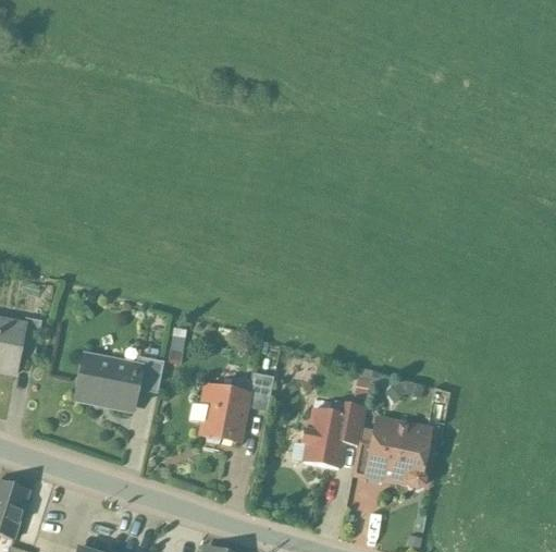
[(42,318),(26,315),(24,322),(26,322),(20,352),(35,355),(42,318)]
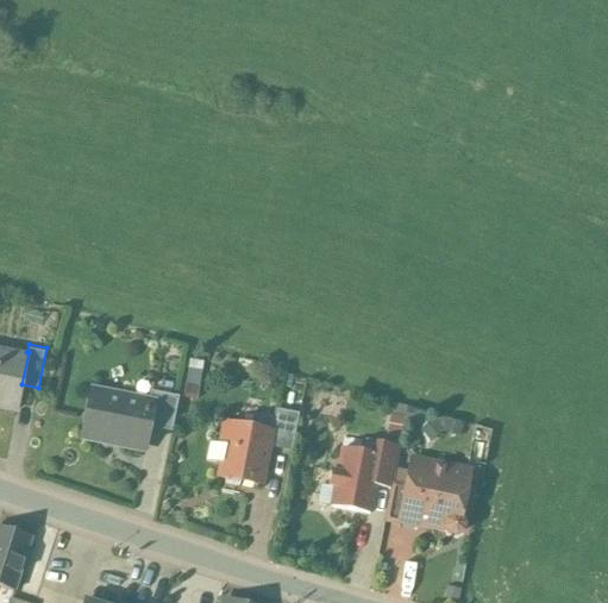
[(26,352),(0,346),(0,402),(18,406),(22,384),(29,352),(26,352)]
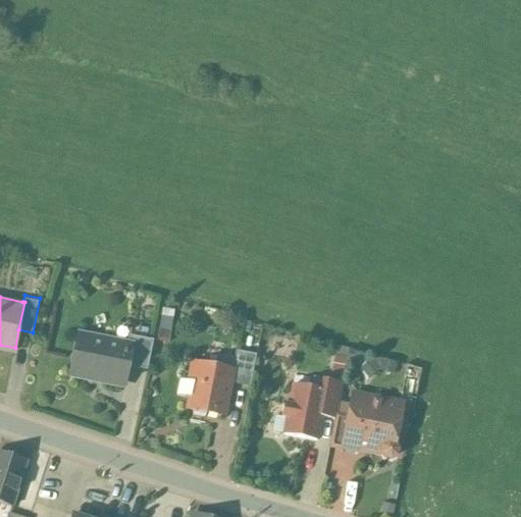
[(154,337),(129,331),(126,346),(128,347),(125,362),(148,366),(154,337)]
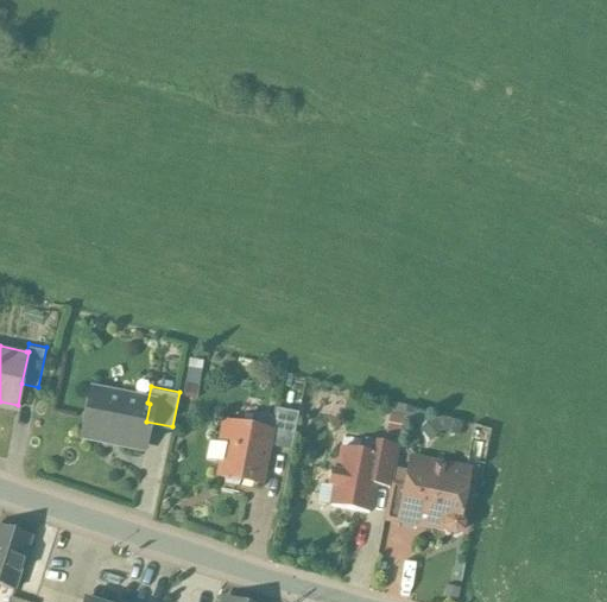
[(130,394),(92,387),(82,435),(103,438),(103,435),(141,443),(146,422),(150,404),(147,403),(128,399),(130,394)]
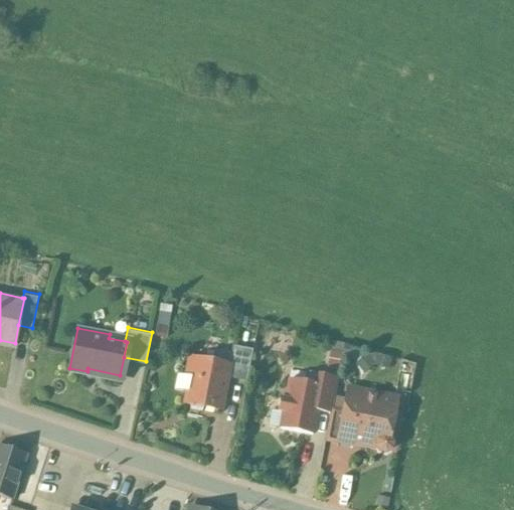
[(253,346),(233,341),(229,360),(230,361),(227,373),(247,377),(253,346)]
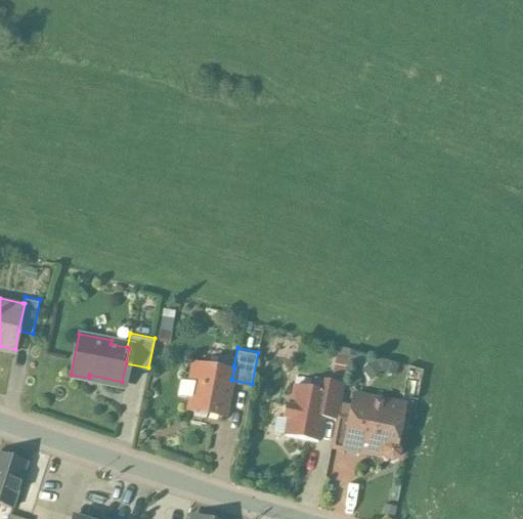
[(233,366),(193,359),(189,379),(182,377),(179,391),(191,394),(189,407),(225,415),(231,380),(234,368),(233,366)]
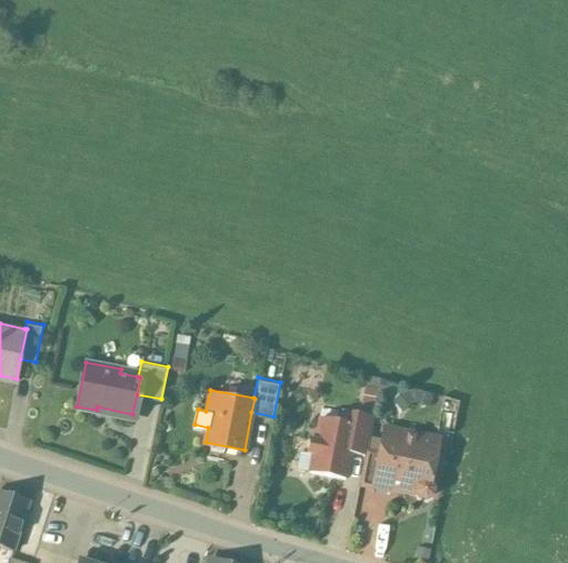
[(374,413),(342,408),(340,419),(357,421),(351,450),(366,453),(367,448),(374,413)]
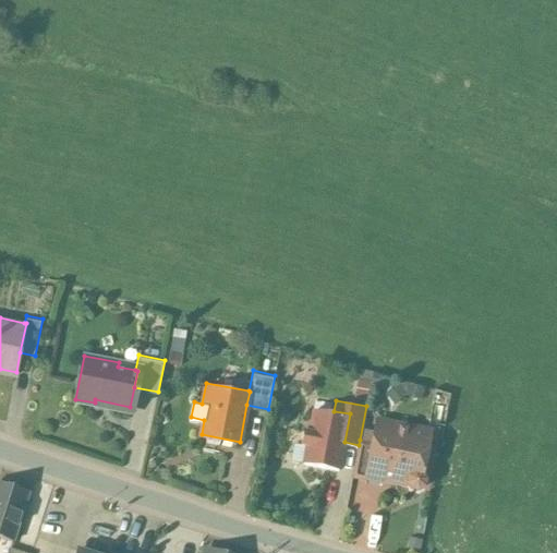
[(334,411),(314,407),(310,430),(304,428),(301,442),(307,443),(304,460),(339,468),(344,442),(350,413),(334,411)]
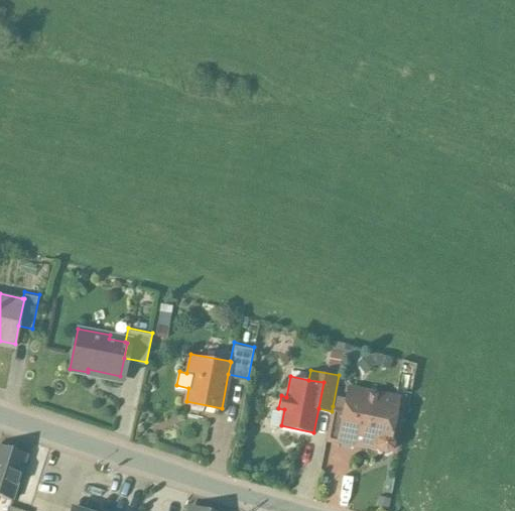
[(398,398),(348,388),(344,408),(358,411),(353,439),(378,444),(381,450),(387,451),(392,446),(393,440),(390,436),(398,398)]
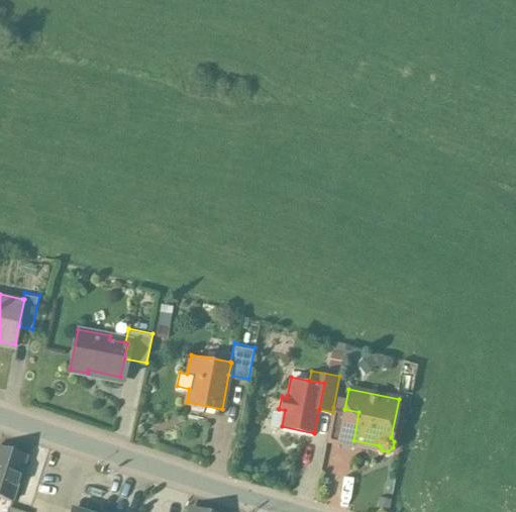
[(344,409),(333,407),(332,412),(326,439),(352,444),(353,440),(358,412),(344,409)]
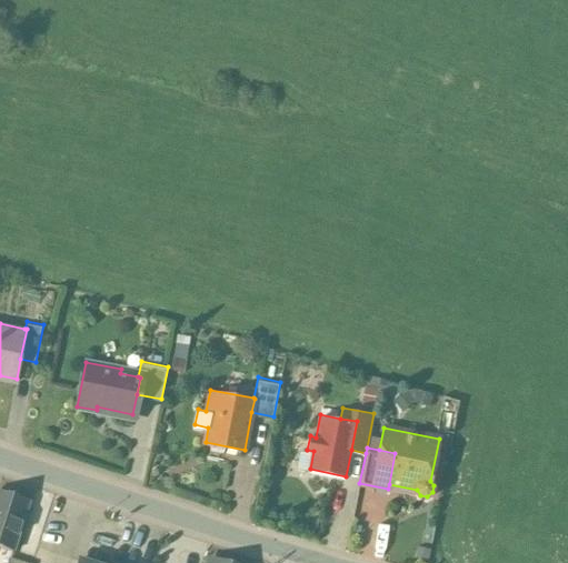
[(29,499),(0,489),(0,543),(13,549),(29,499)]
